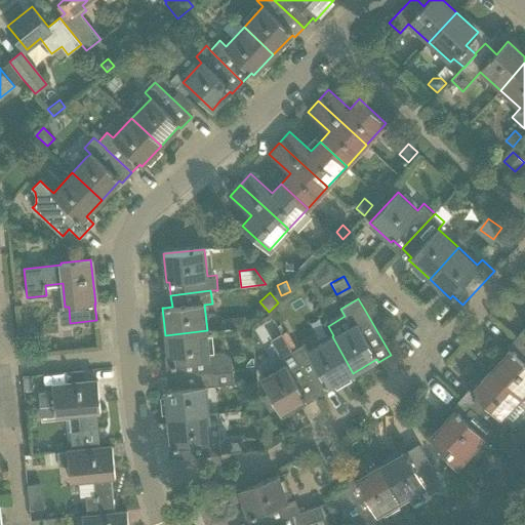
[(165,364),(166,376),(212,372),(233,369),(232,358),(225,352),(209,354),(207,330),(165,335),(168,363),(165,364)]
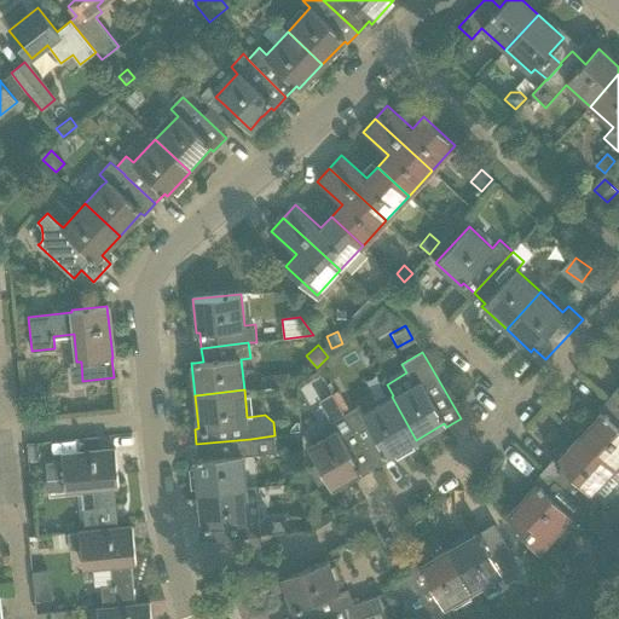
[(416,440),(392,397),(364,412),(359,405),(345,414),(376,467),(391,458),(388,456),(416,440)]
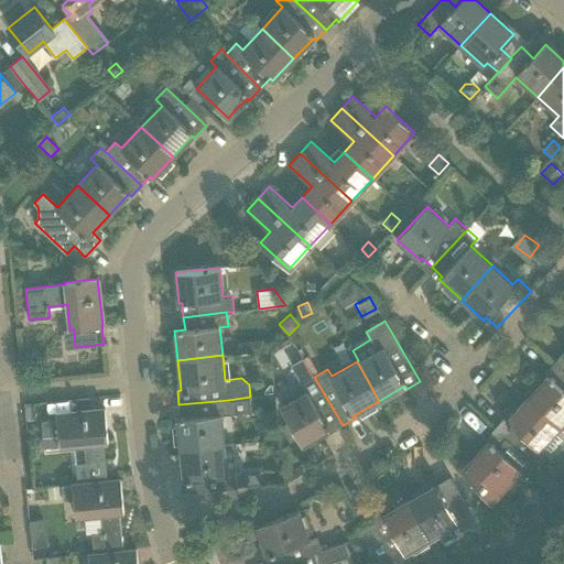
[(548,376),(527,398),(560,427),(563,422),(563,371),(560,368),(551,378),(548,376)]
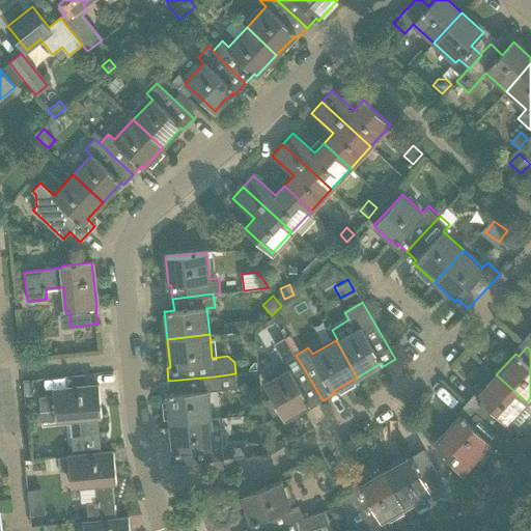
[(287,367),(263,382),(272,397),(267,400),(268,402),(266,403),(273,416),(280,412),(284,419),(309,404),(311,408),(323,400),(296,355),(284,361),(287,367)]
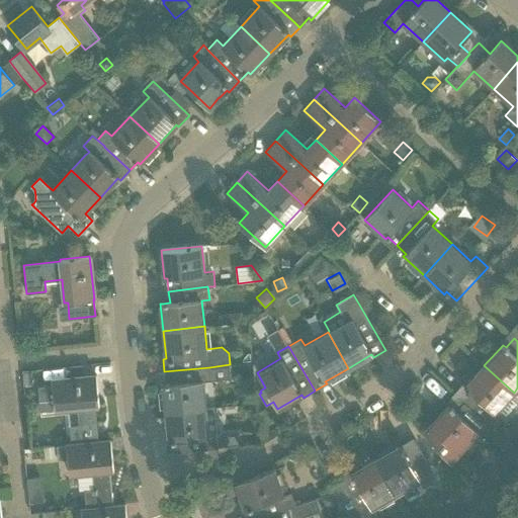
[(514,393),(484,365),(465,386),(467,389),(458,398),(493,428),(502,418),(496,412),(514,393)]
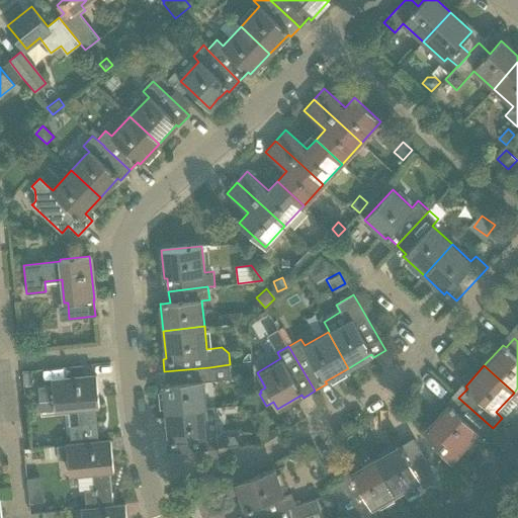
[(209,367),(164,371),(166,384),(162,384),(165,413),(205,408),(202,380),(210,380),(209,367)]
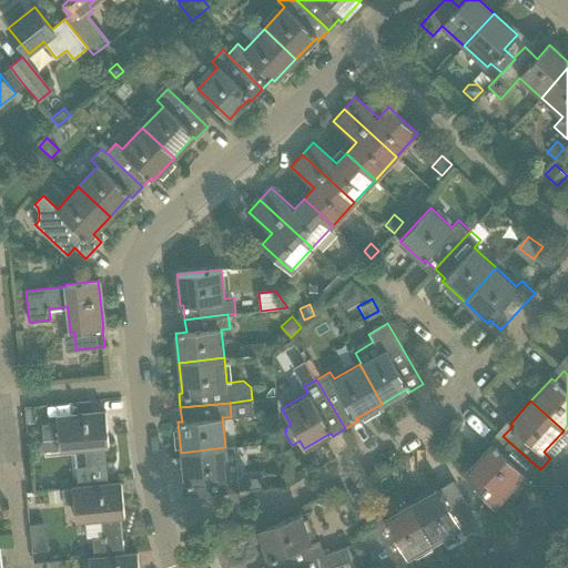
[(34,408),(26,408),(27,422),(36,421),(34,408)]
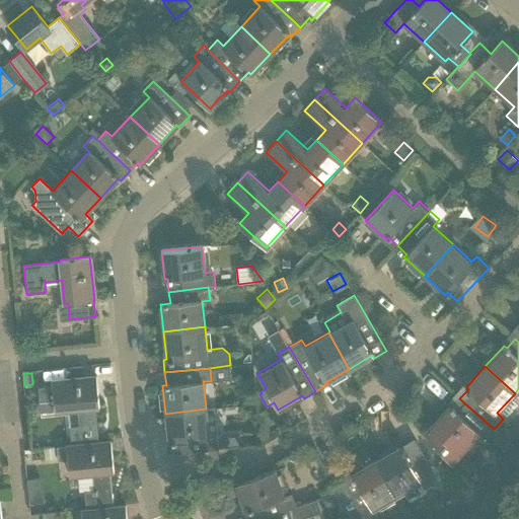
[(52,385),(39,387),(41,413),(68,410),(77,409),(79,425),(69,426),(71,444),(71,445),(98,442),(94,406),(98,405),(95,376),(52,380),(52,385)]
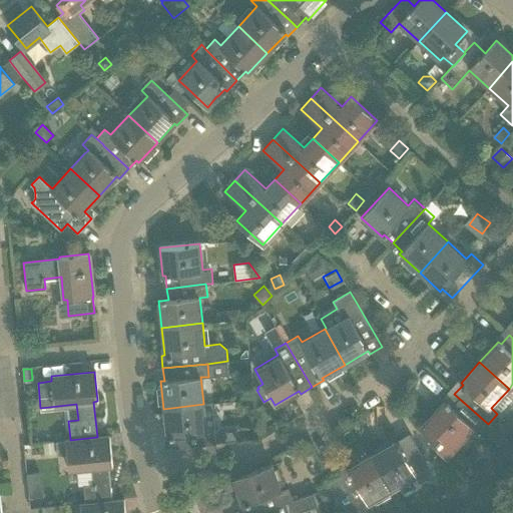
[(252,391),(239,392),(240,401),(252,399),(252,391)]
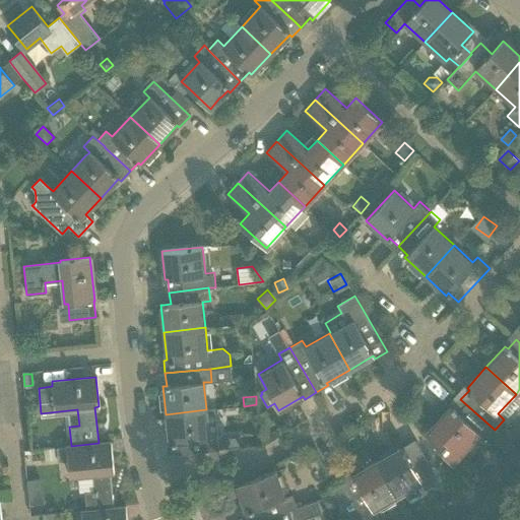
[(450,406),(431,427),(434,430),(428,436),(458,469),(467,459),(461,454),(479,434),(485,439),(495,430),(460,399),(452,408),(450,406)]
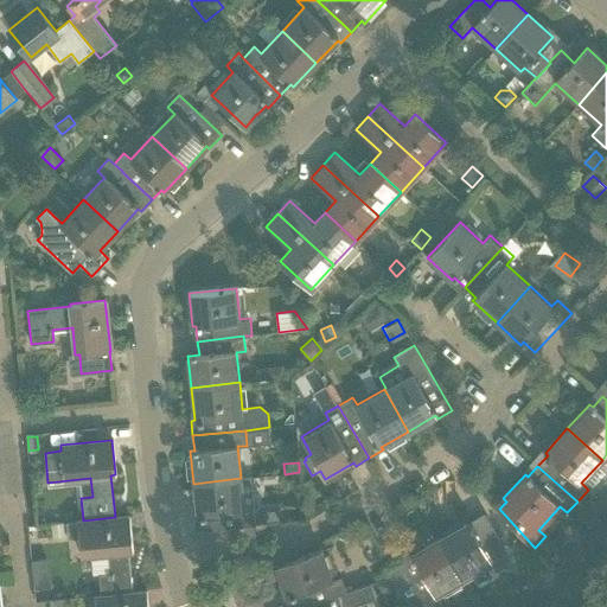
[(244,509),(241,478),(193,484),(197,516),(202,516),(203,531),(256,525),(255,508),(244,509)]
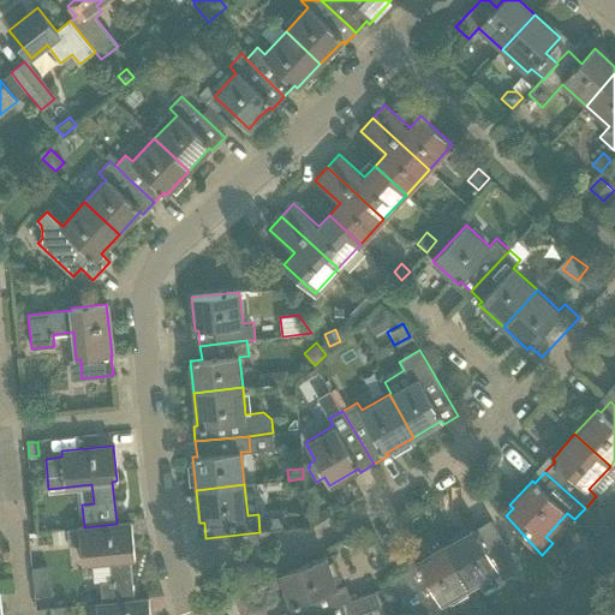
[(284,518),(268,519),(269,529),(285,527),(284,518)]
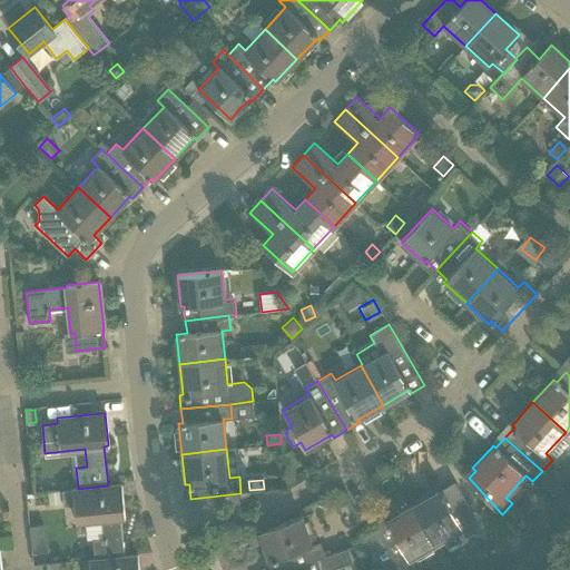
[(61,490),(61,492),(48,493),(49,505),(72,502),(75,520),(101,518),(104,537),(94,537),(96,559),(96,560),(125,557),(120,518),(125,518),(121,484),(108,485),(78,489),(78,488),(61,490)]
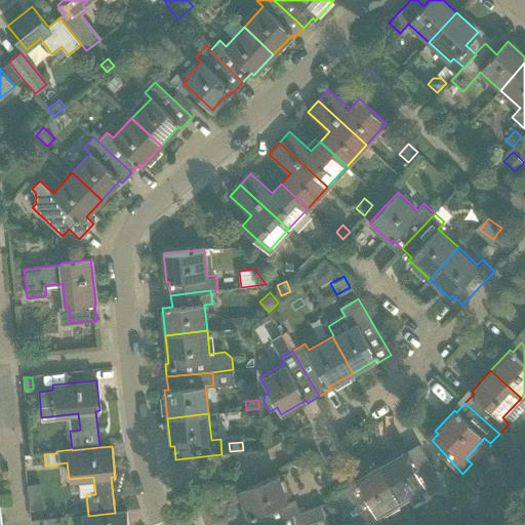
[(429,495),(444,486),(420,446),(407,453),(405,451),(380,466),(401,501),(425,488),(429,495)]
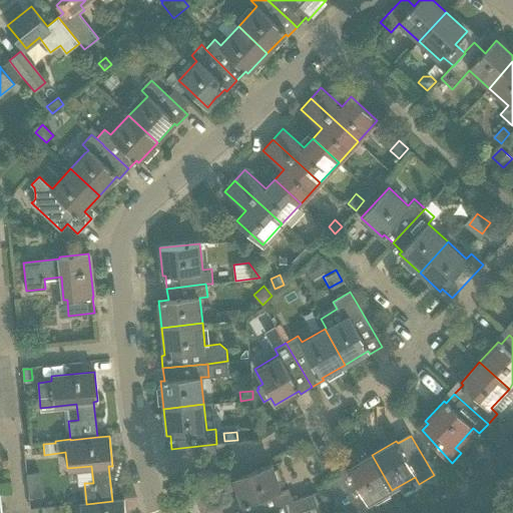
[(512,455),(512,452),(504,445),(474,477),(484,486),(512,455)]
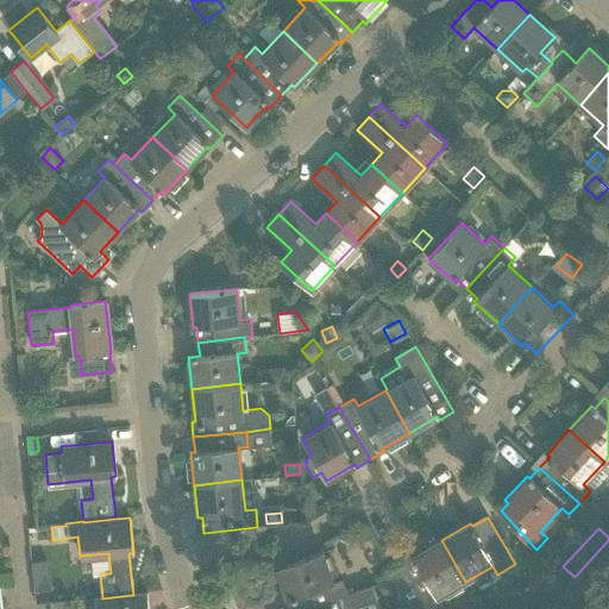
[(465,582),(441,540),(413,556),(415,559),(401,567),(416,595),(407,600),(412,608),(435,608),(443,606),(439,597),(444,595),(446,600),(464,589),(460,584),(465,582)]
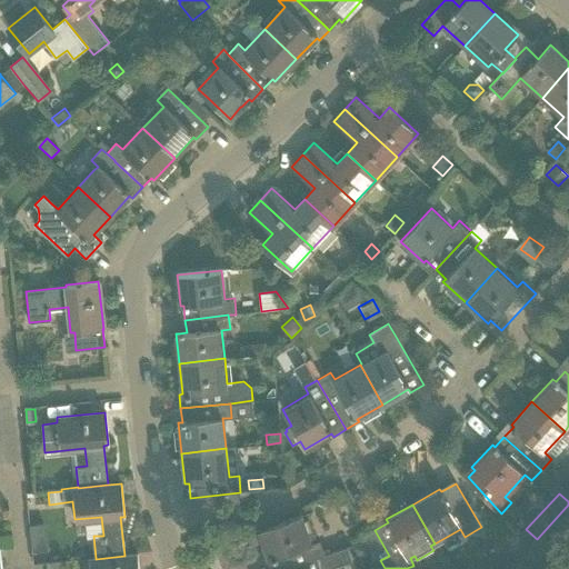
[(492,507),(481,513),(490,529),(501,522),(492,507)]
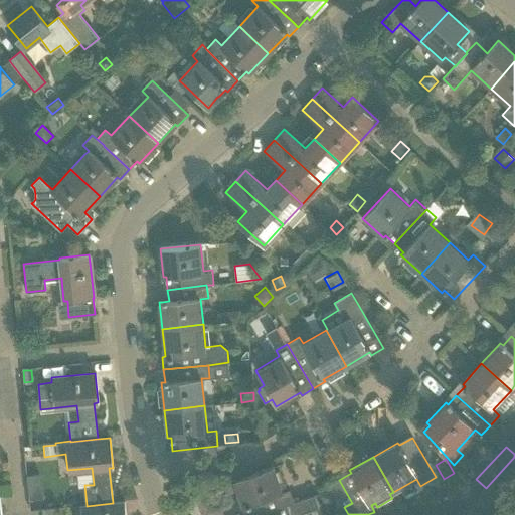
[(280,470),(275,471),(273,467),(235,480),(244,506),(247,506),(250,514),(259,514),(315,497),(314,495),(306,498),(304,493),(293,497),(291,490),(282,493),(280,487),(285,485),(280,470)]
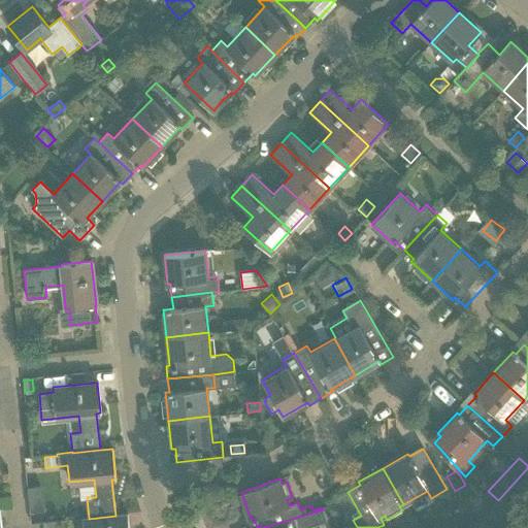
[(339,502),(328,506),(330,514),(337,517),(342,514),(339,502)]
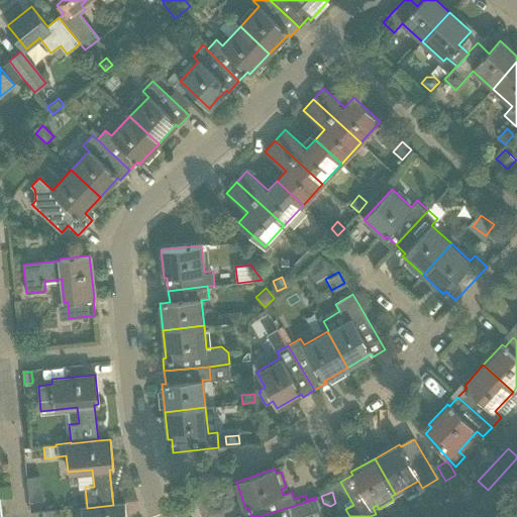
[(260,516),(298,516),(319,510),(316,499),(260,516)]
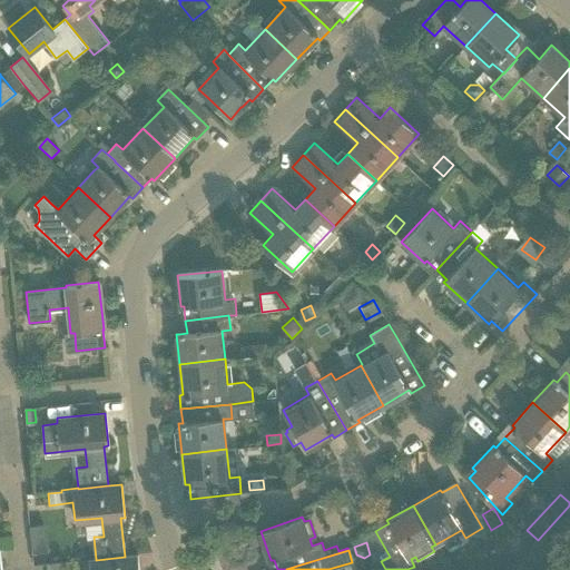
[(96,559),(89,560),(90,569),(138,569),(137,556),(125,557),(96,560),(96,559)]
